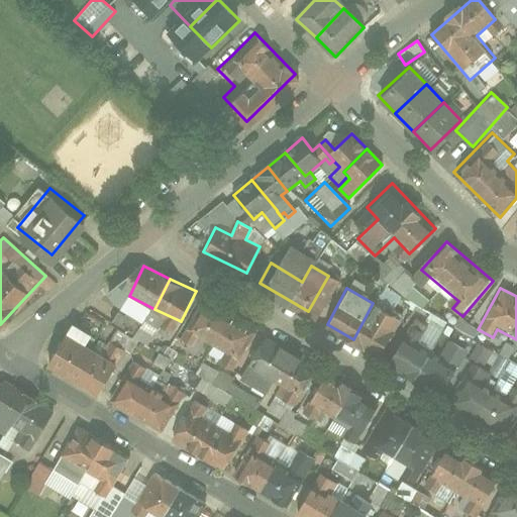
[(201,335),(232,357),(251,331),(209,299),(180,337),(192,347),(201,335)]
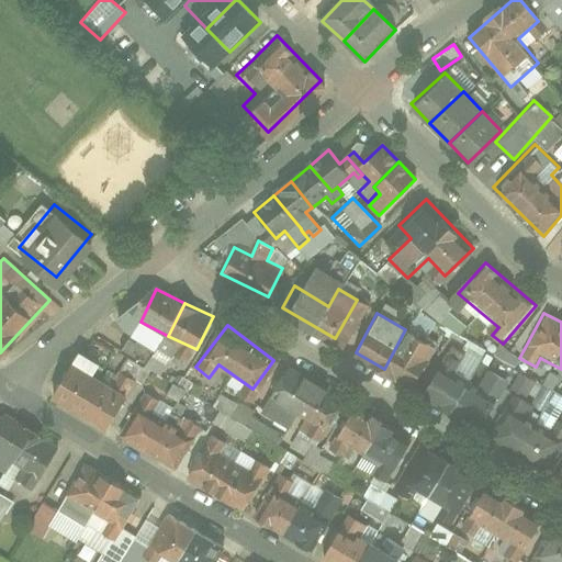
[(405,329),(384,369),(413,384),(435,345),(405,329)]
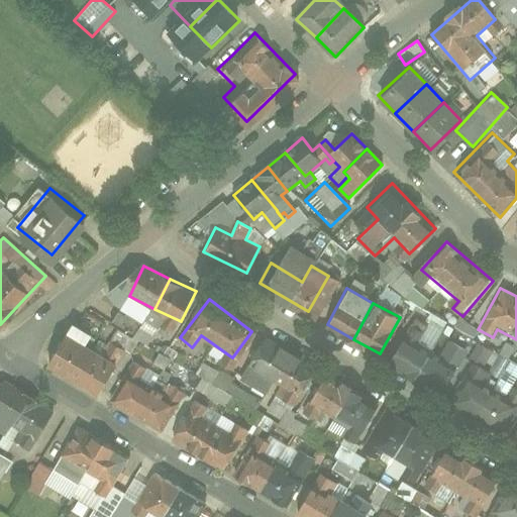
[(427,319),(425,324),(416,320),(408,338),(432,348),(442,325),(427,319)]
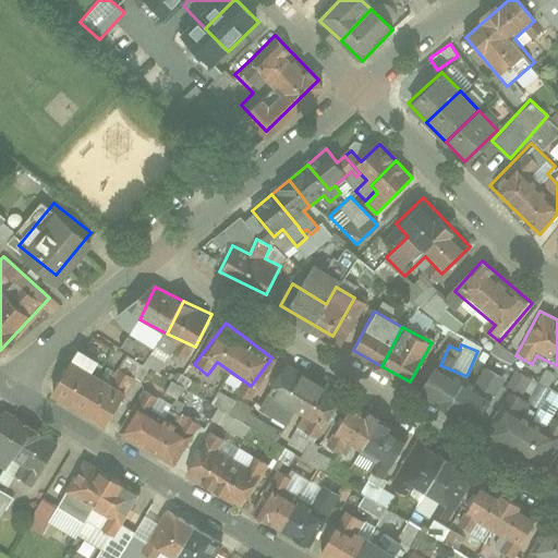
[(74,356),(55,386),(82,403),(100,374),(74,356)]
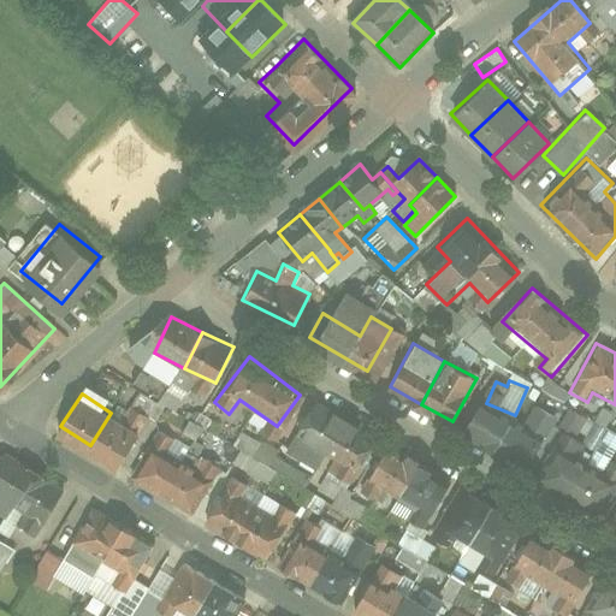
[(480,400),(462,427),(492,446),(510,419),(480,400)]
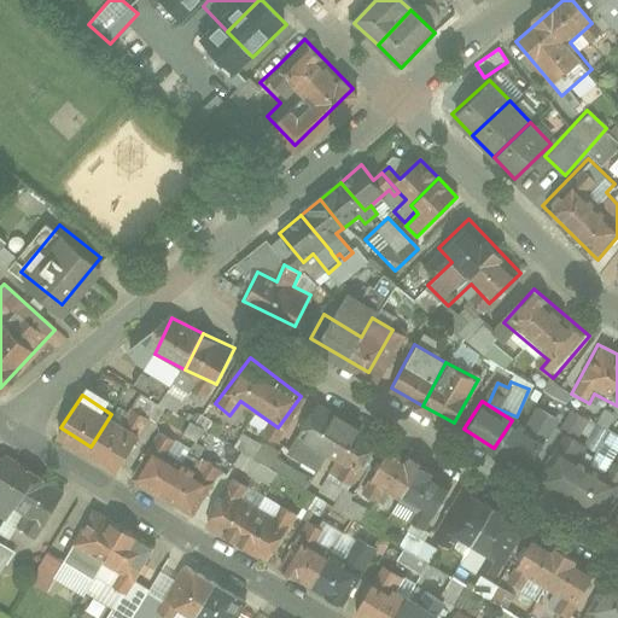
[(318,403),(292,447),(318,462),(344,418),(318,403)]
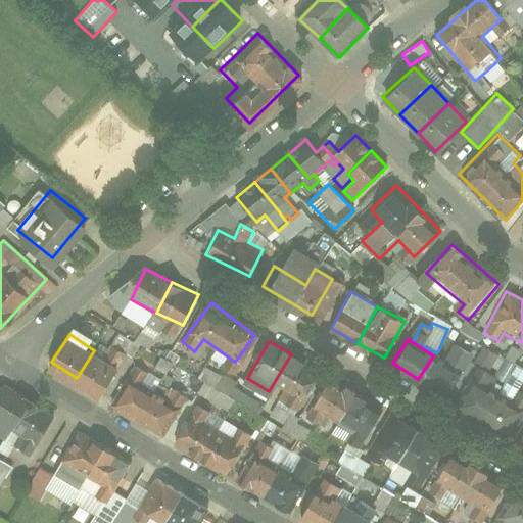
[(474,363),(493,372),(501,355),(482,346),(474,363)]
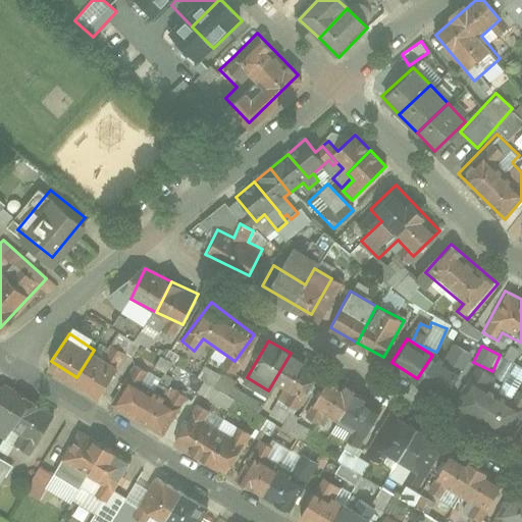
[(94,350),(76,377),(102,394),(119,366),(94,350)]
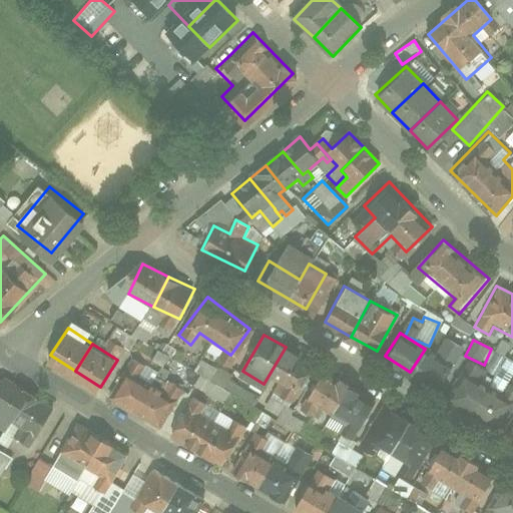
[(286,347),(264,384),(286,397),(307,360),(286,347)]
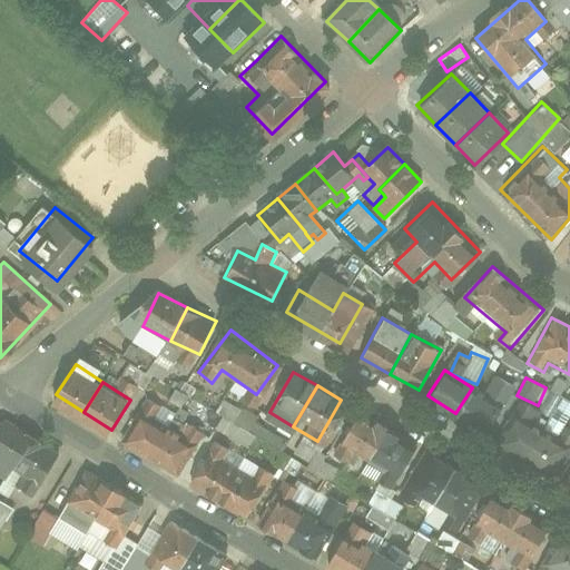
[(472,387),(455,413),(484,431),(501,405),(472,387)]
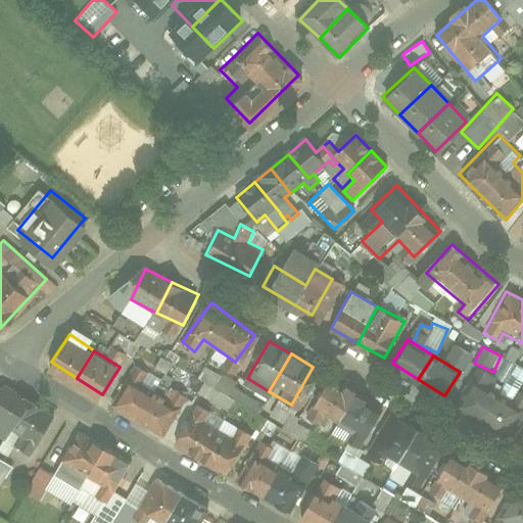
[(205,368),(193,396),(227,412),(232,400),(257,412),(262,402),(231,389),(235,380),(205,368)]
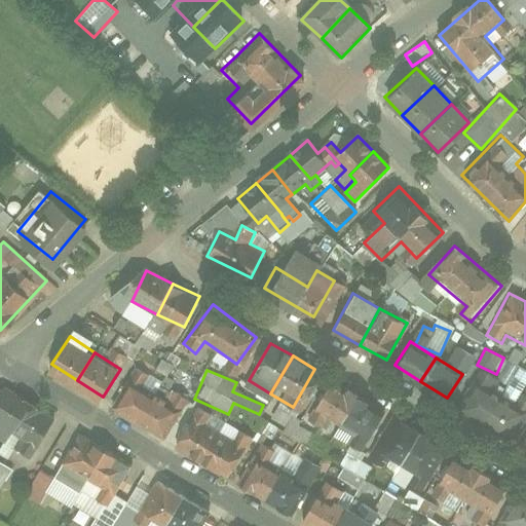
[(321,375),(304,409),(334,424),(351,390),(321,375)]
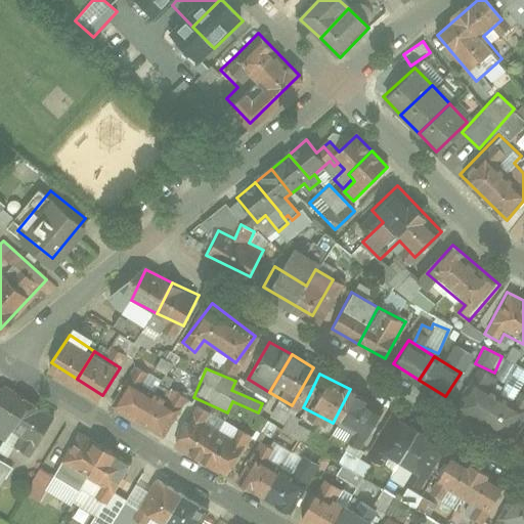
[(137,378),(118,407),(140,420),(159,391),(137,378)]
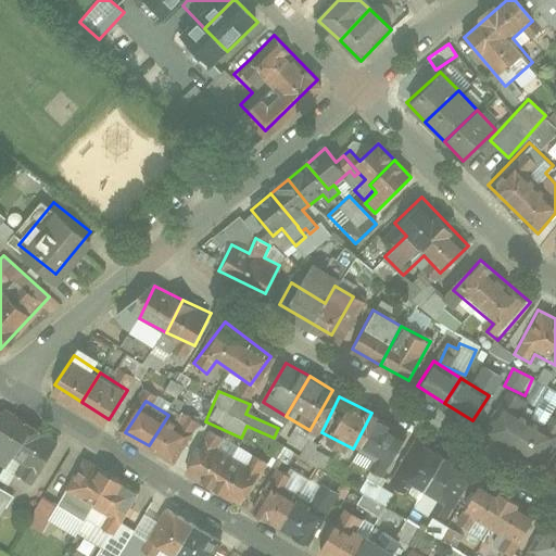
[(504,403),(489,429),(514,443),(529,418),(504,403)]
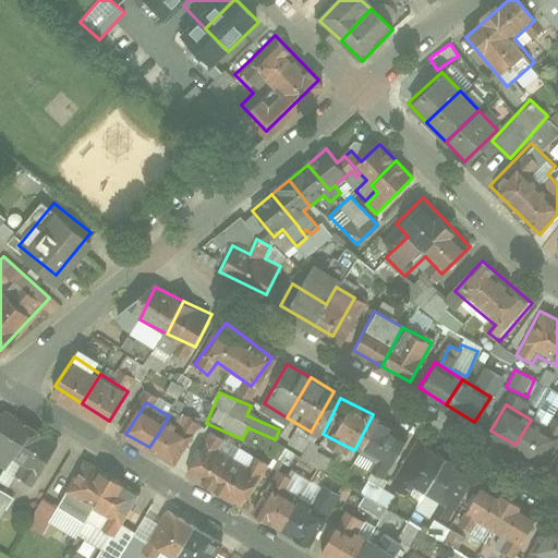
[(13,475),(33,486),(59,441),(3,410),(0,414),(0,462),(1,463),(7,453),(21,462),(13,475)]
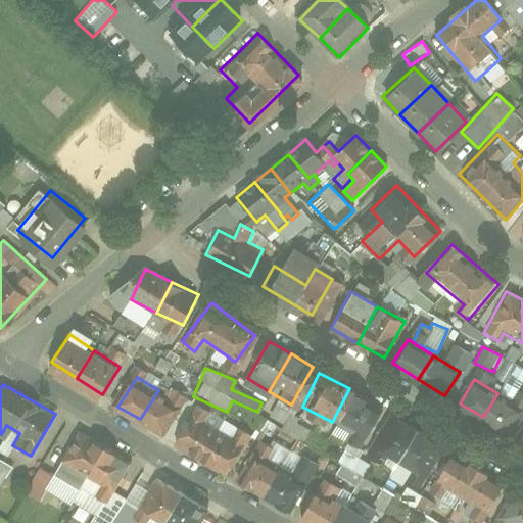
[(349,388),(332,422),(363,437),(379,403),(349,388)]
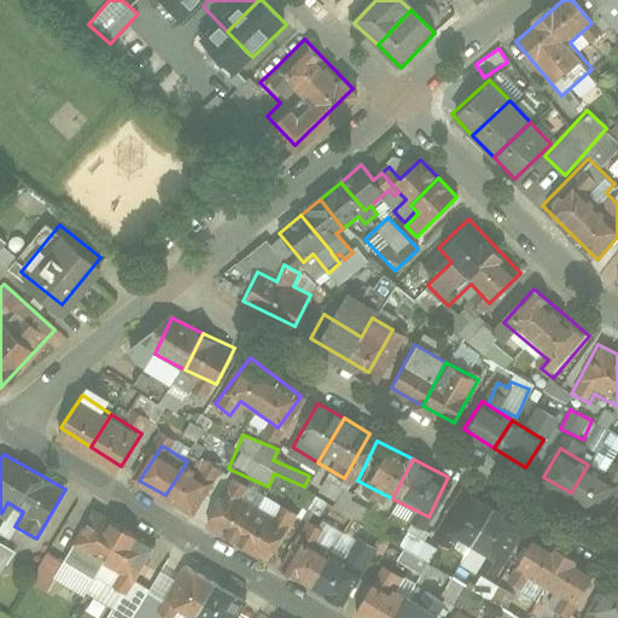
[(187,461),(165,495),(192,511),(213,478),(187,461)]
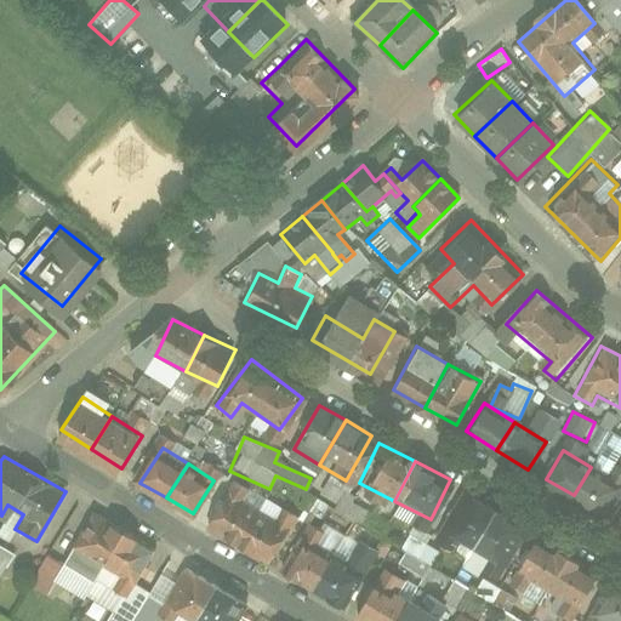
[(591,467),(574,495),(600,512),(619,483),(591,467)]
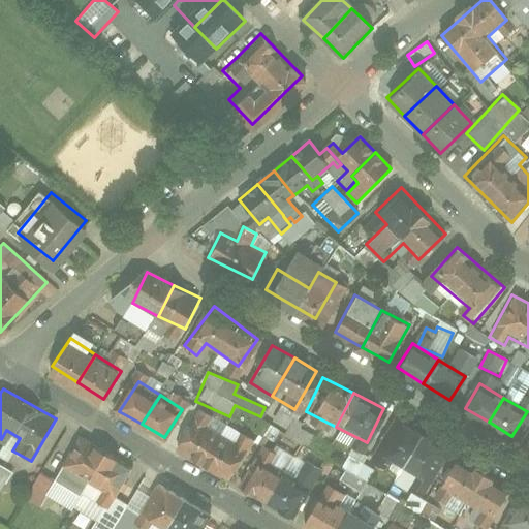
[(177,443),(230,475),(252,439),(239,432),(231,444),(209,431),(217,417),(199,407),(177,443)]
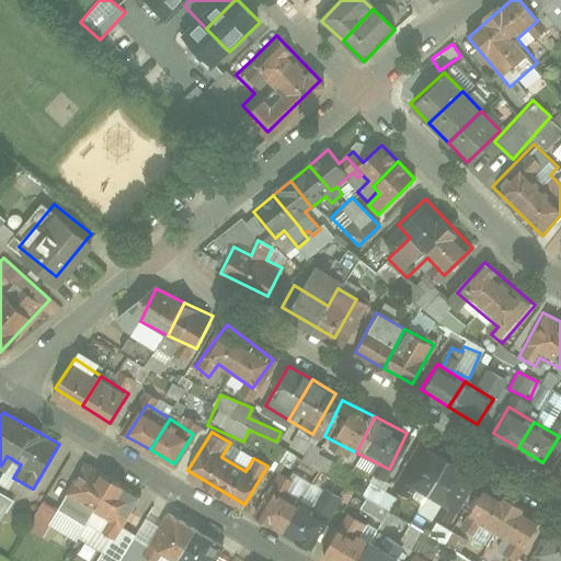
[(415,488),(454,511),(473,477),(422,446),(393,492),(408,501),(415,488)]
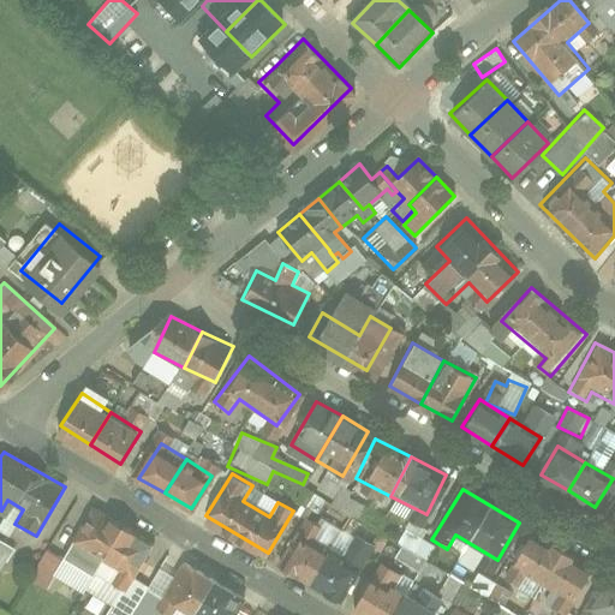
[(126,527),(95,508),(67,554),(97,573),(126,527)]
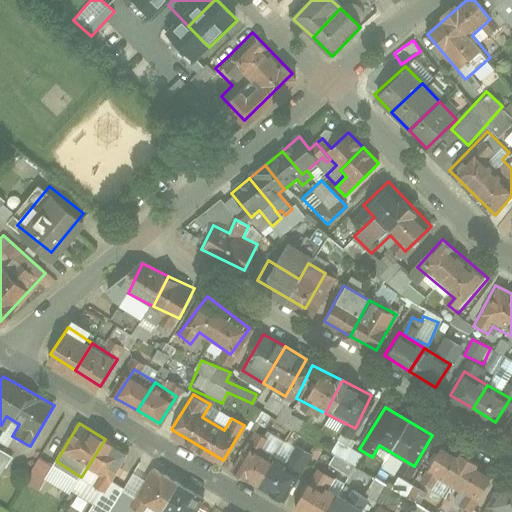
[(235,470),(280,498),(308,454),(296,447),(285,465),(262,450),(268,440),(258,433),(235,470)]
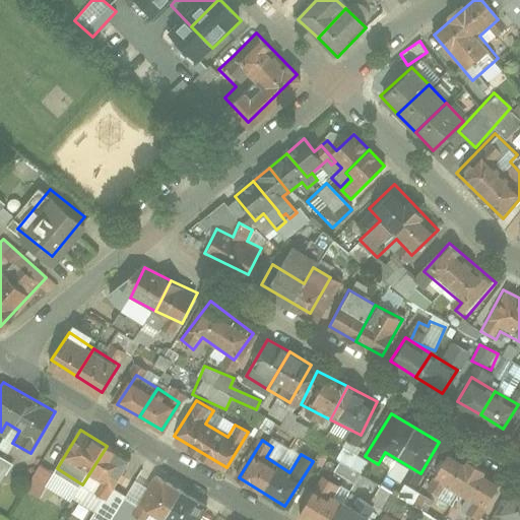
[(132,461),(107,446),(82,484),(109,500),(132,461)]
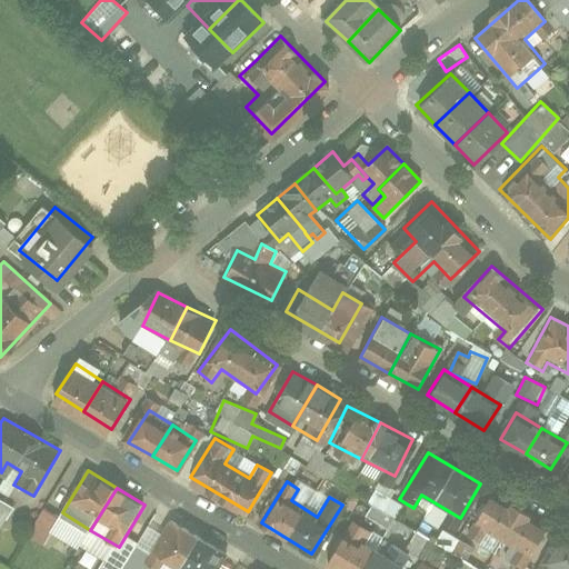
[(491,490),(466,536),(495,552),(520,507),(491,490)]
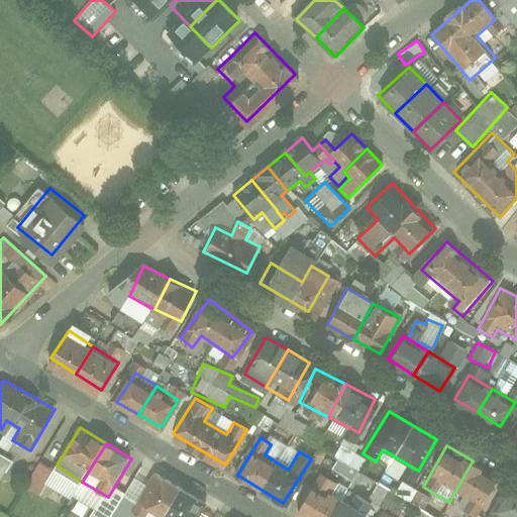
[(473,460),(449,502),(476,516),(499,476),(473,460)]
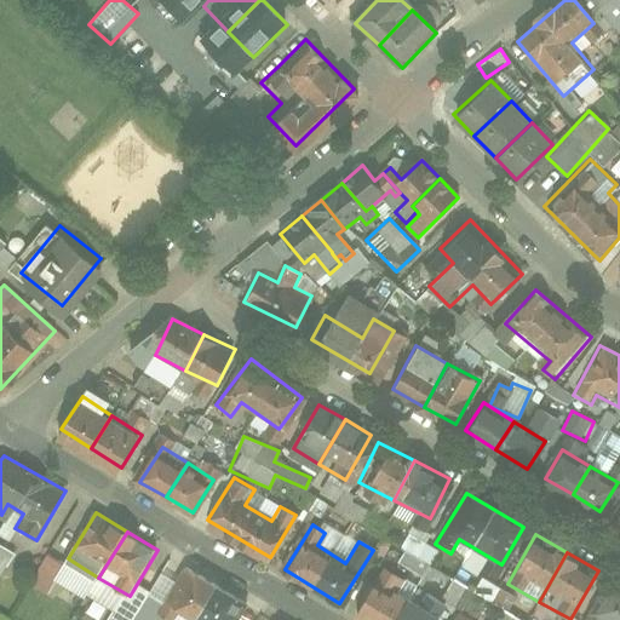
[(202,619),(220,590),(190,572),(167,609),(185,619),(202,619)]
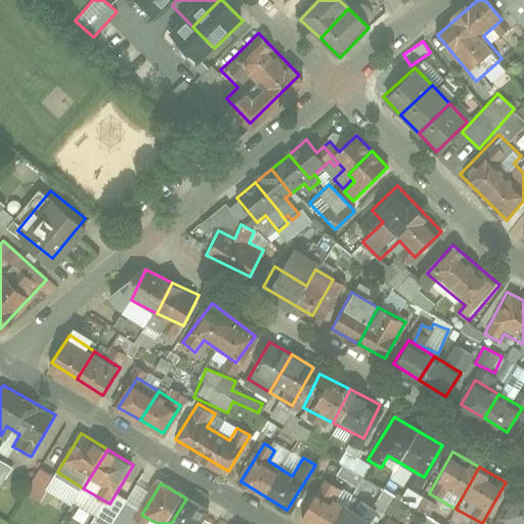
[(523,523),(523,490),(519,487),(496,523),(523,523)]
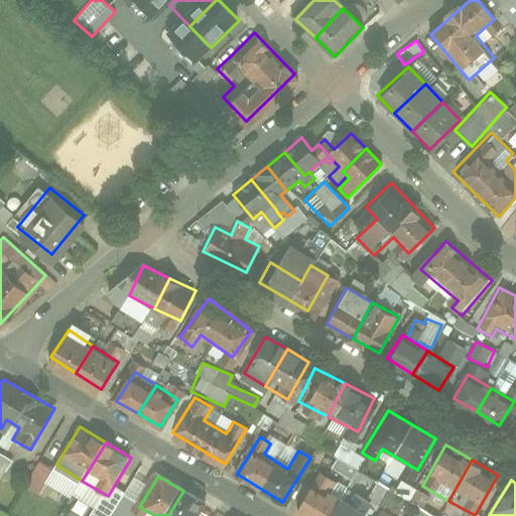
[(297,511),(305,515),(365,515),(373,503),(357,493),(350,504),(313,483),(297,511)]
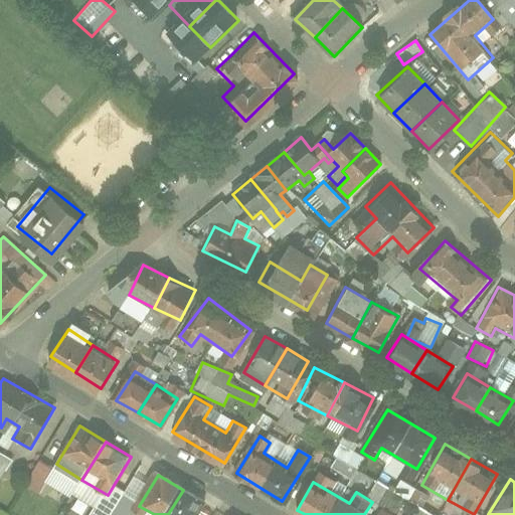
[(202,514),(208,505),(183,490),(168,514),(202,514)]
